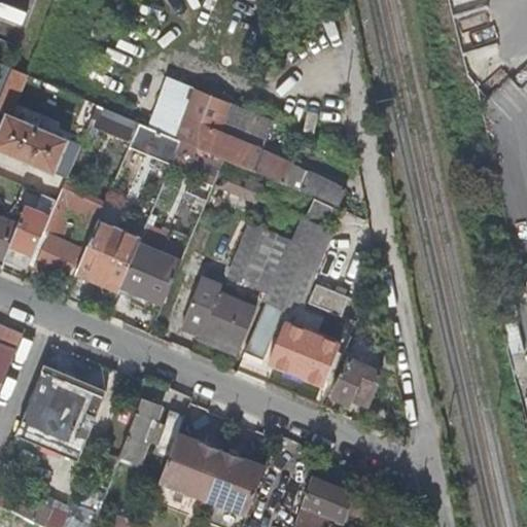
[(0,94),(10,69),(0,64),(0,94)]
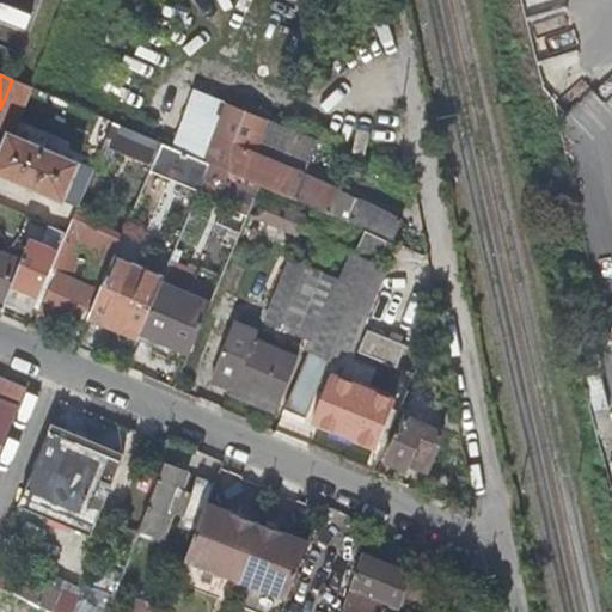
[(0,112),(18,121),(32,89),(31,87),(12,80),(0,109),(0,112)]
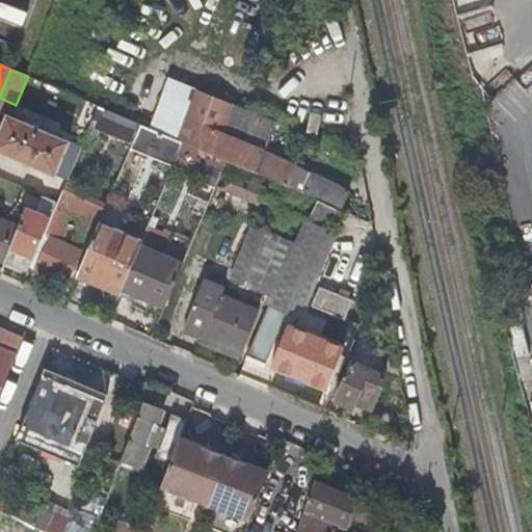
[(212,121),(220,101),(195,90),(180,130),(204,140),(212,121)]
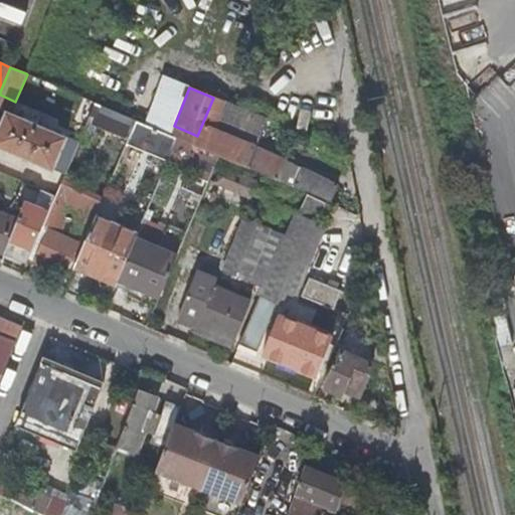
[(126,141),(135,121),(94,103),(84,124),(126,141)]
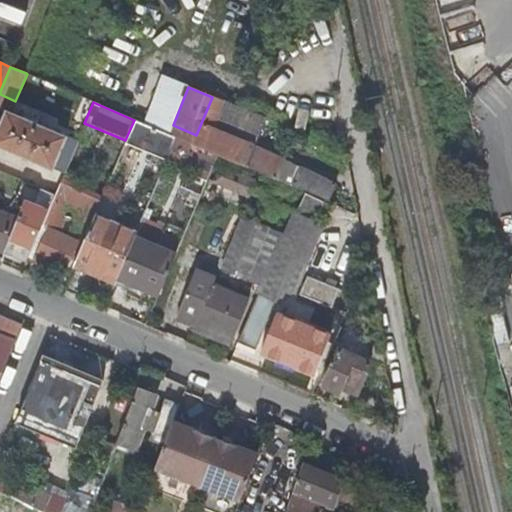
[(0,121),(0,146),(51,168),(65,136),(36,123),(39,117),(24,111),(21,117),(6,111),(0,121)]
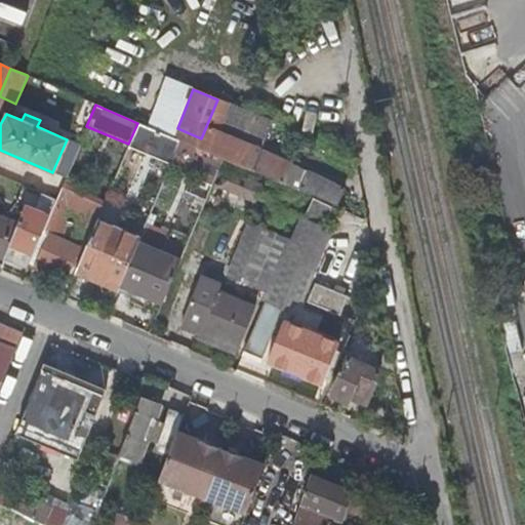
[(209,119),(201,138),(177,128),(174,138),(179,142),(206,153),(215,131),(209,119)]
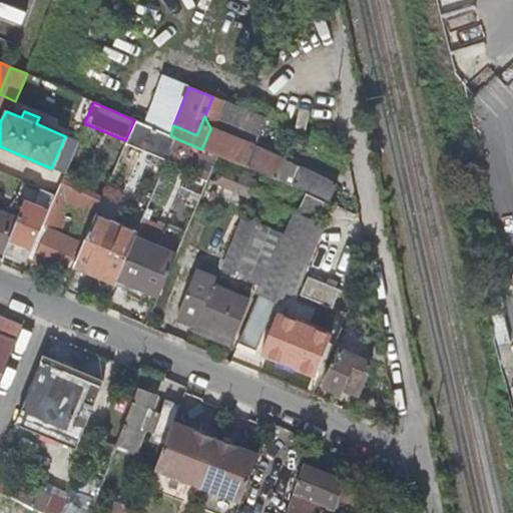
[(157,152),(167,156),(175,138),(170,135),(152,128),(147,142),(159,147),(157,152)]
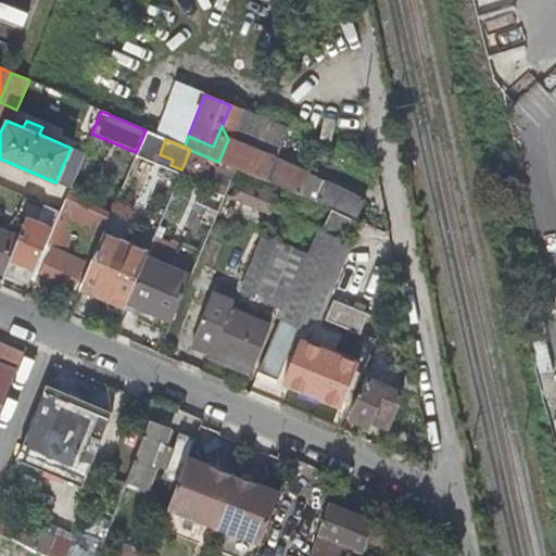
[(228,139),(218,162),(236,168),(299,196),(308,173),(228,139)]
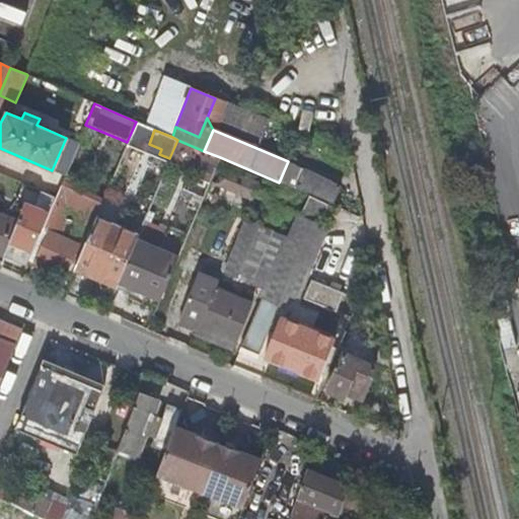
[(169,158),(212,176),(220,157),(204,151),(177,140),(169,158)]
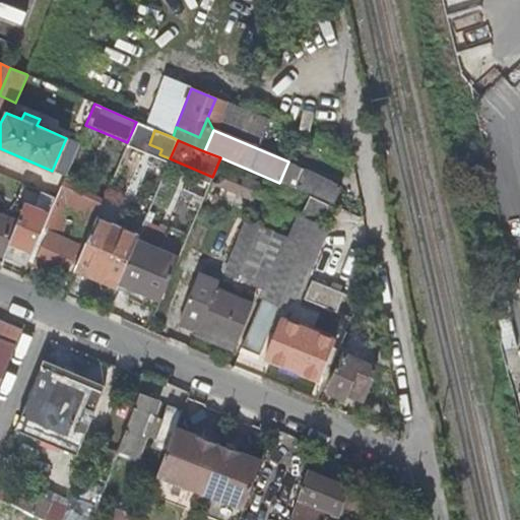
[(299,180),(304,169),(288,161),(279,183),(283,185),(287,175),(299,180)]
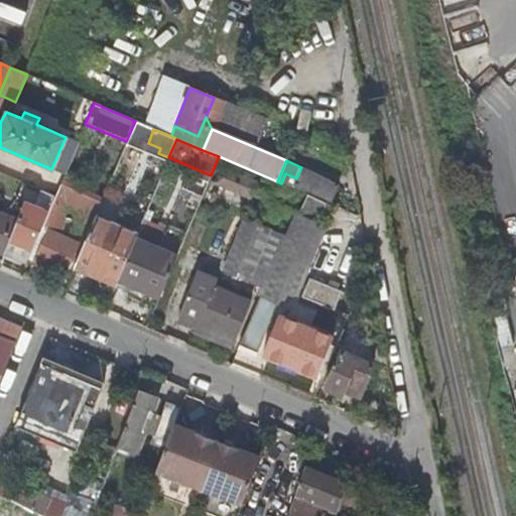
[(225,188),(249,198),(255,183),(216,166),(210,181),(225,188)]
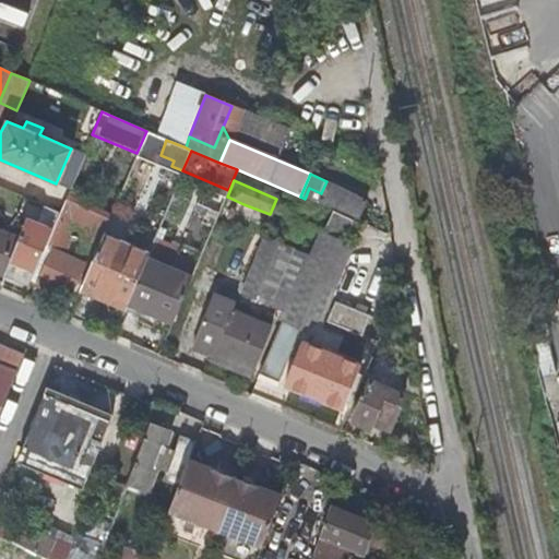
[(309,188),(305,199),(328,209),(328,207),(358,221),(366,203),(326,181),(321,193),(309,188)]
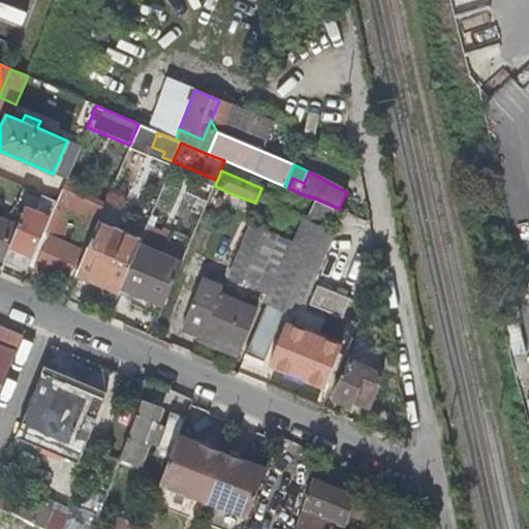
[(223,211),(230,193),(215,186),(207,207),(222,214),(223,211)]
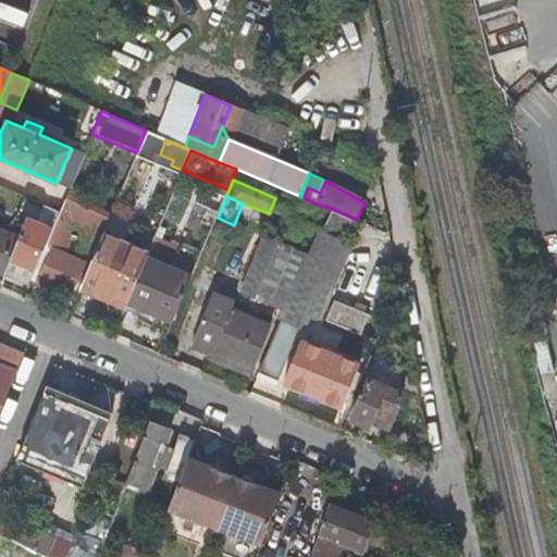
[(41,203),(33,223),(50,231),(59,211),(41,203)]
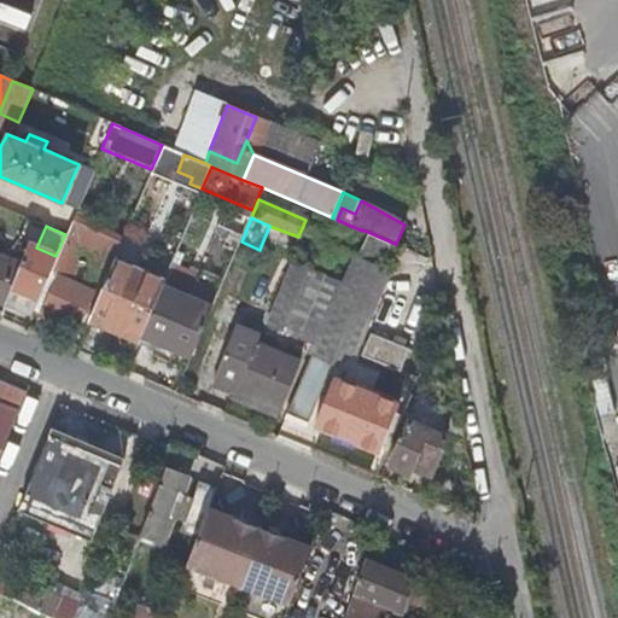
[(269,226),(261,246),(289,258),(298,237),(269,226)]
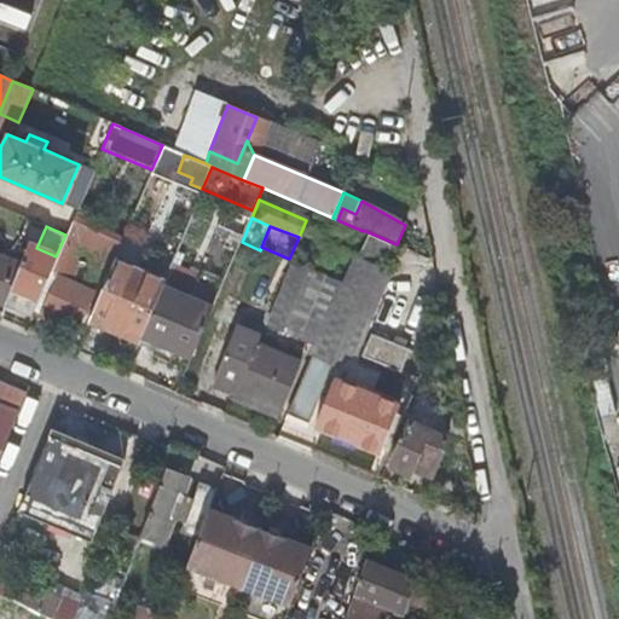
[(86,238),(67,231),(65,235),(56,256),(48,273),(38,301),(34,308),(53,317),(61,320),(76,328),(93,291),(68,281),(86,238)]
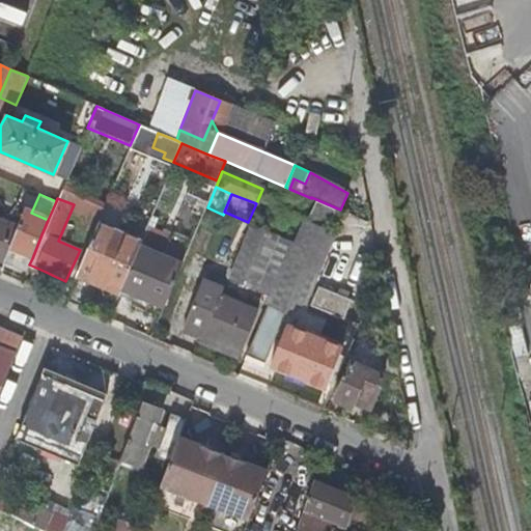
[(292,244),(291,244),(277,278),(269,296),(264,305),(267,306),(245,355),(262,362),(289,302),(302,308),(333,233),(325,229),(333,210),(314,201),(305,222),(302,221),(292,244)]
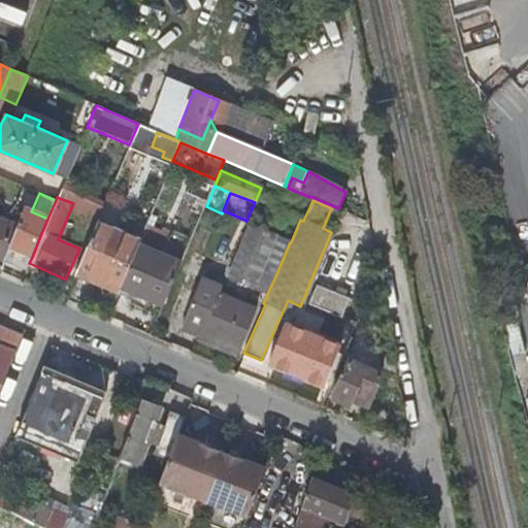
[(47,219),(31,211),(23,208),(14,226),(0,220),(0,258),(3,259),(8,248),(32,257),(41,233),(47,219)]
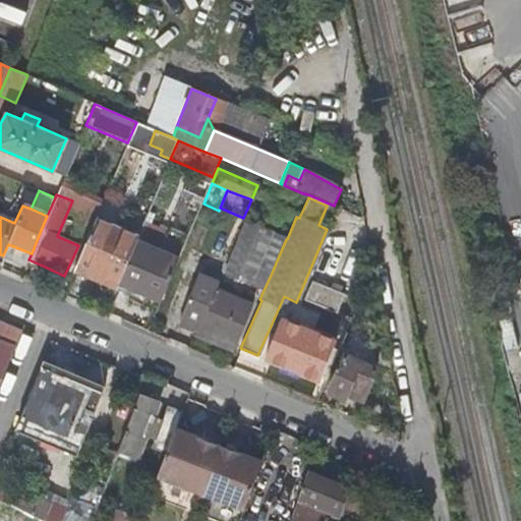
[(98,274),(118,283),(135,240),(137,236),(96,218),(73,272),(95,281),(98,274)]
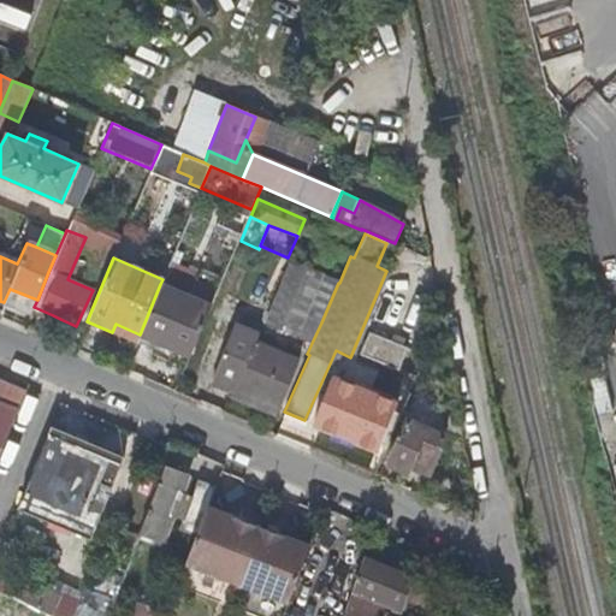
[(265,323),(298,337),(306,318),(321,323),(338,283),(290,262),(265,323)]
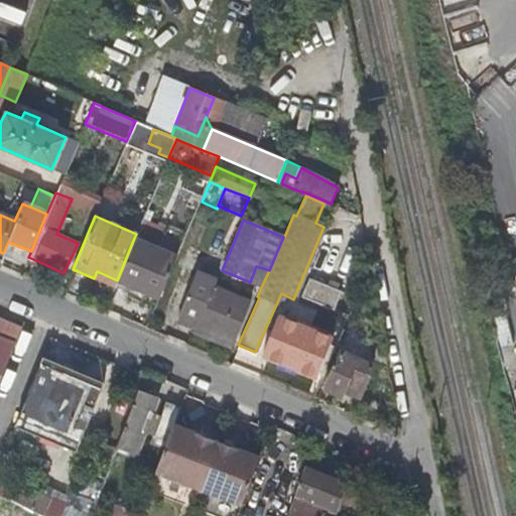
[(176,256),(134,238),(117,280),(144,292),(158,298),(176,256)]
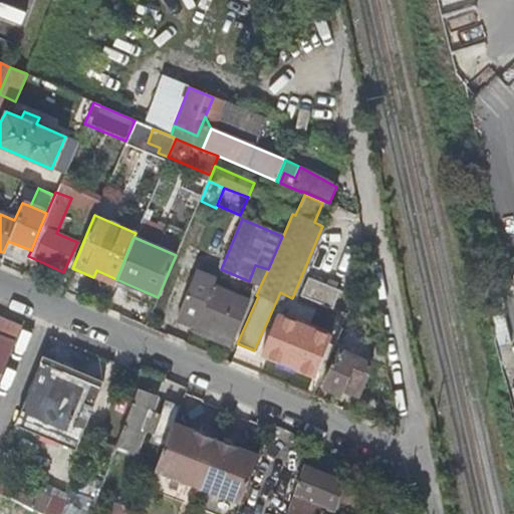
[(8,241),(3,252),(26,261),(28,256),(31,250),(8,241)]
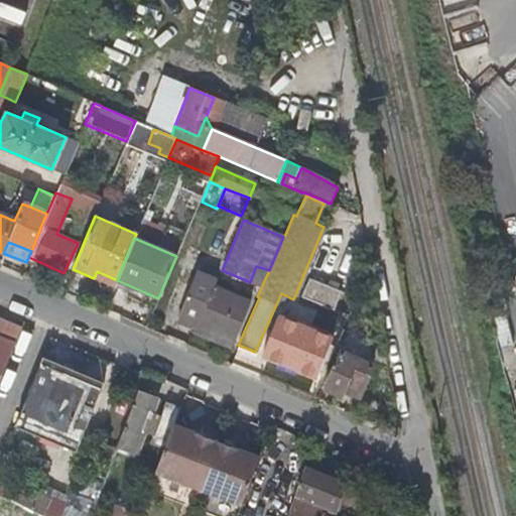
[(48,273),(50,267),(44,264),(42,270),(48,273)]
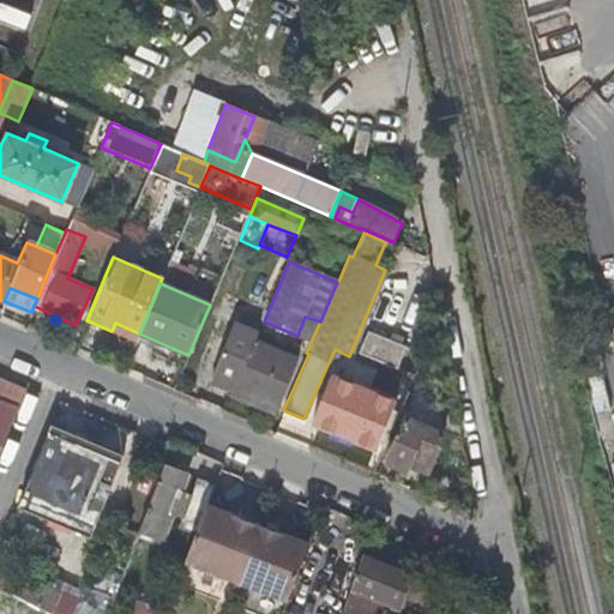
[(298,337),(311,342),(320,321),(305,317),(298,336),(298,337)]
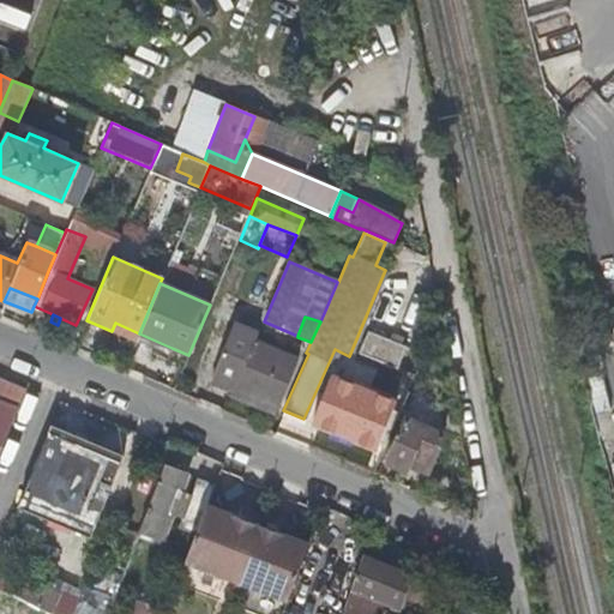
[(115,323),(112,331),(136,342),(139,333),(115,323)]
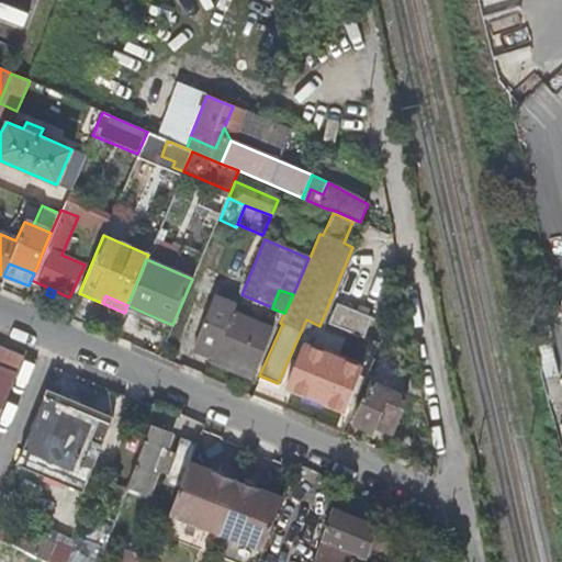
[(217,357),(254,372),(271,329),(233,312),(235,306),(216,299),(195,349),(217,357)]
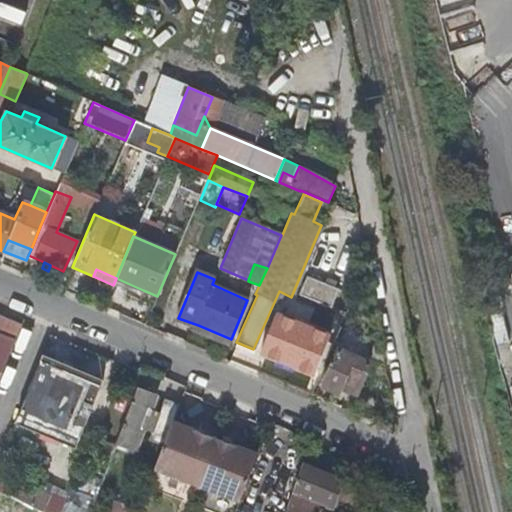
[(140,296),(143,290),(116,278),(113,285),(140,296)]
